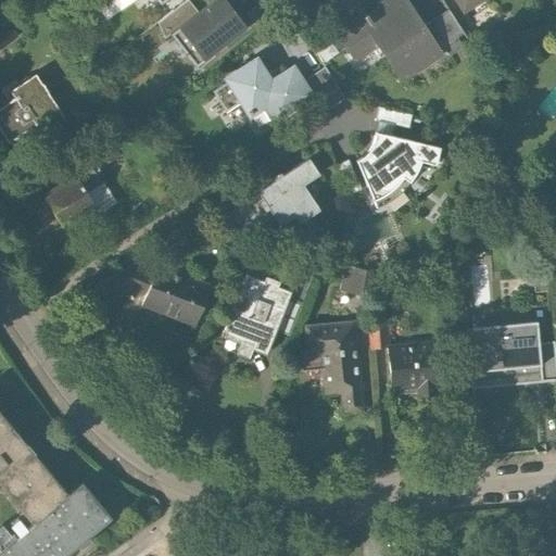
[(215,0),(198,13),(171,35),(194,66),(244,27),(223,0),(215,0)]
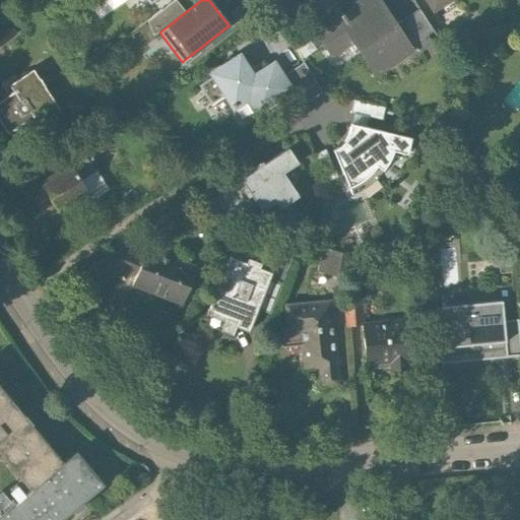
[(359,5),(315,34),(330,57),(353,43),(375,76),(412,53),(378,0),(354,0),(359,5)]
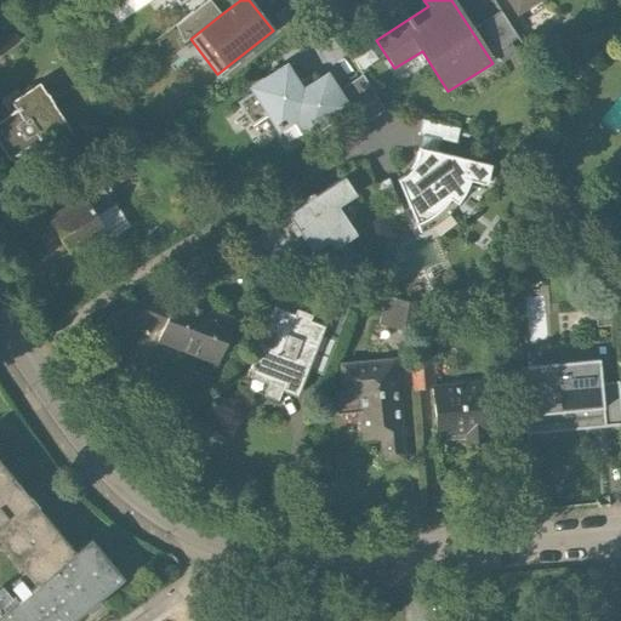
[(507,0),(517,15),(540,0),(507,0)]
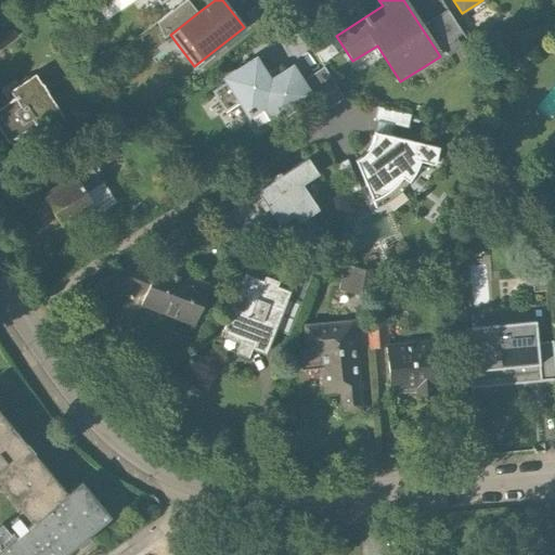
[(164,40),(170,35),(197,13),(188,1),(157,24),(164,40)]
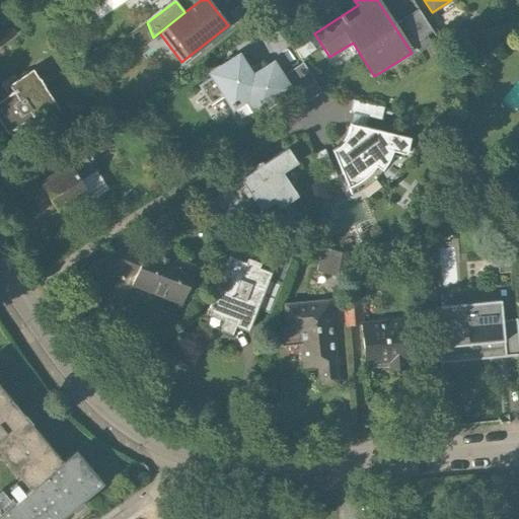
[(399,22),(419,54),(432,46),(426,36),(432,32),(418,11),(399,22)]
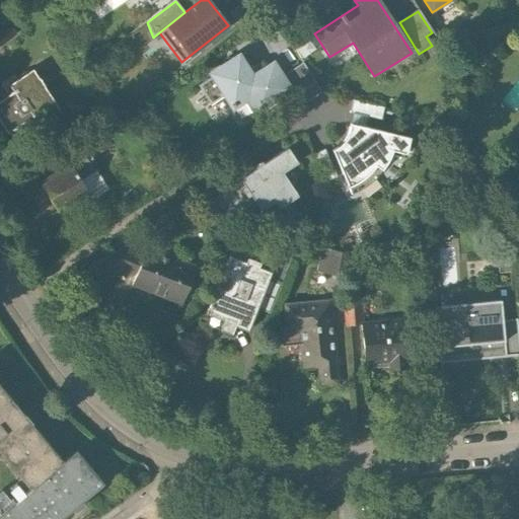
[(0,18),(0,45),(12,36),(0,18)]
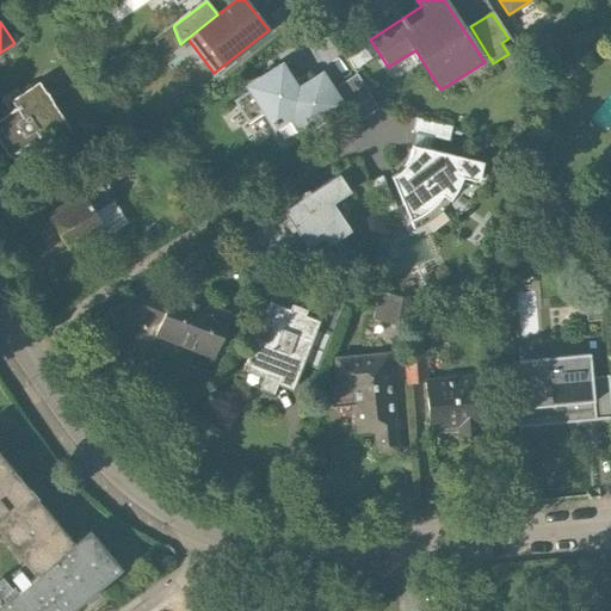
[(281,65),(245,87),(272,130),(290,119),(301,135),(344,109),(332,91),(321,73),(296,90),(281,65)]
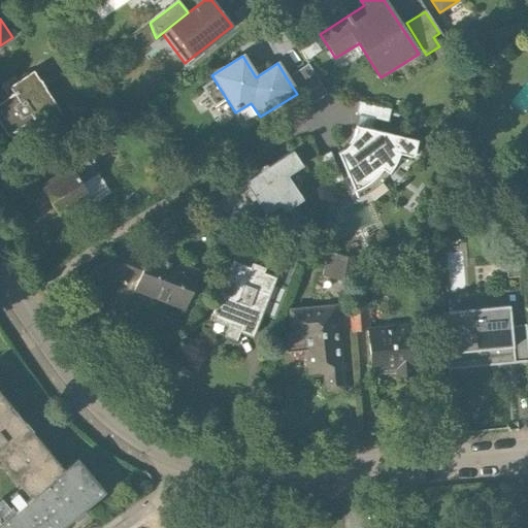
[(307,65),(287,78),(297,94),(306,108),(327,95),(307,65)]
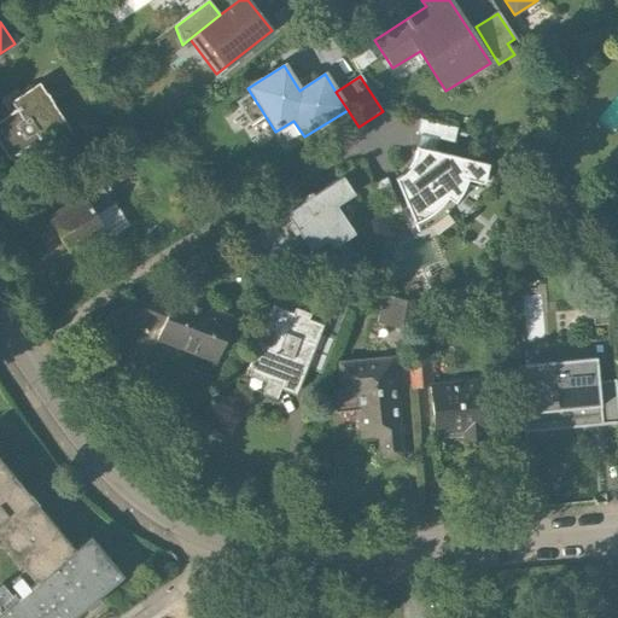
[(16,111),(0,121),(0,145),(10,159),(40,140),(47,151),(70,135),(38,86),(11,104),(16,111)]
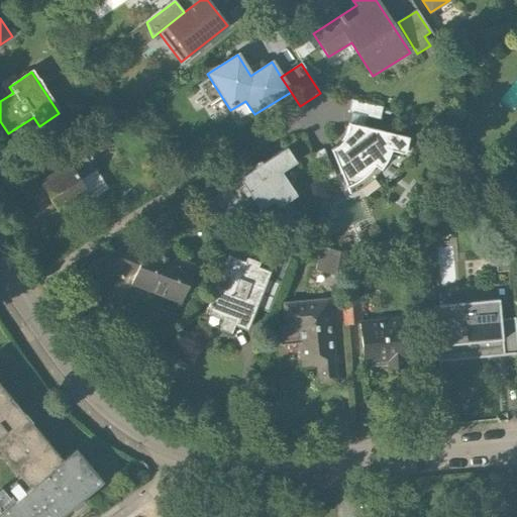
[(380,125),(384,106),(353,99),(348,118),(380,125)]
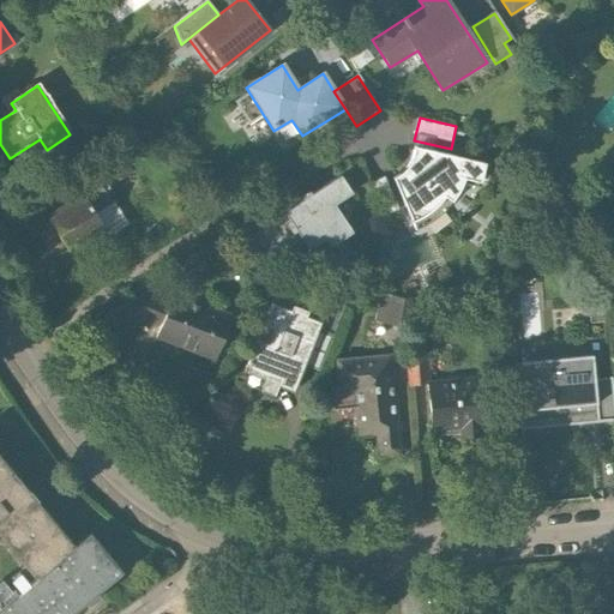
[(399,174),(392,179),(411,223),(429,215),(439,205),(445,199),(452,204),(459,192),(465,180),(480,185),(485,164),(414,148),(411,157),(407,167),(399,174)]
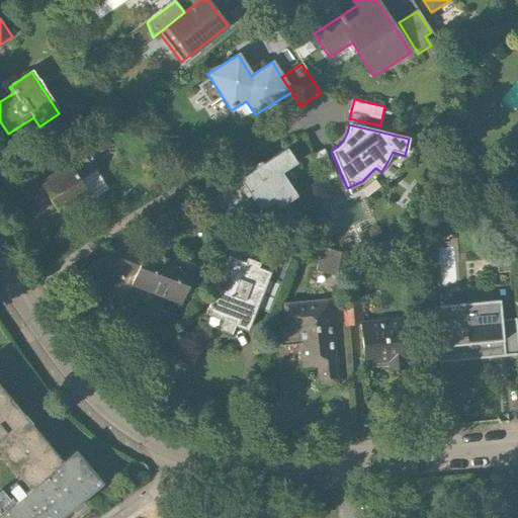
[(0,178),(20,166),(7,146),(0,150),(0,178)]
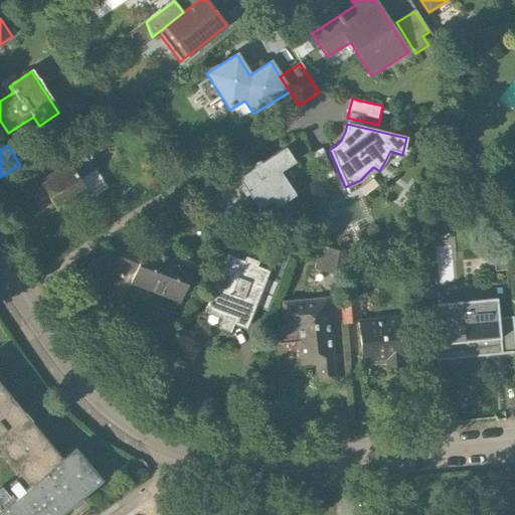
[(239,180),(214,197),(228,218),(253,202),(259,210),(274,200),(279,208),(296,197),(281,173),(295,163),(286,149),(238,179),(239,180)]
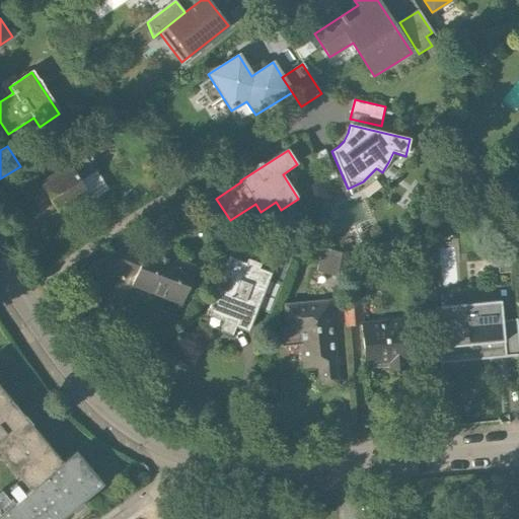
[(86,156),(40,184),(57,213),(88,194),(92,200),(107,191),(86,156)]
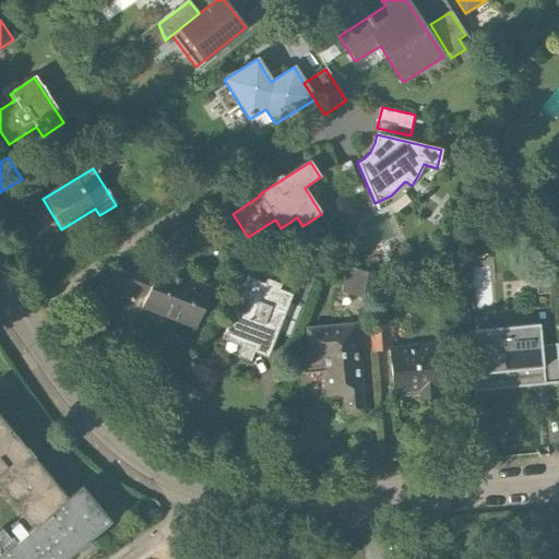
[(130,268),(93,292),(103,307),(129,290),(149,299),(157,277),(130,268)]
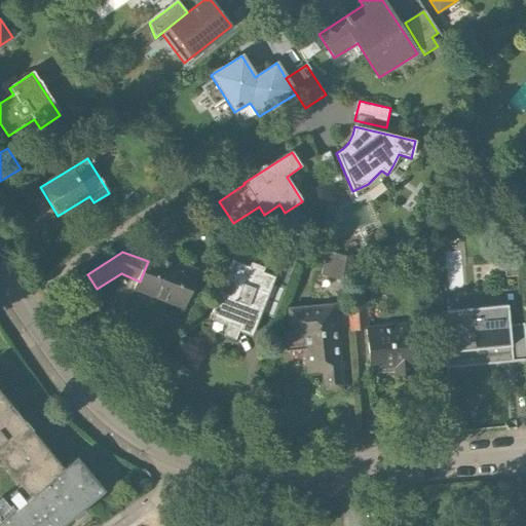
[(359,261),(326,253),(321,273),(353,282),(359,261)]
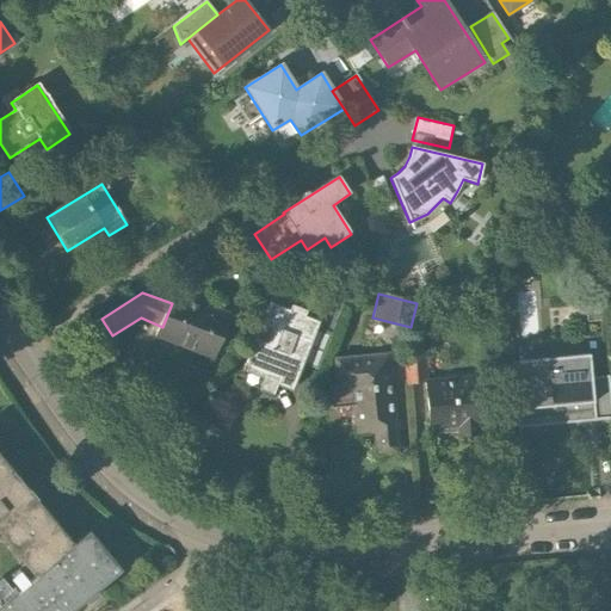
[(176,296),(172,303),(162,327),(159,337),(214,358),(229,318),(176,296)]
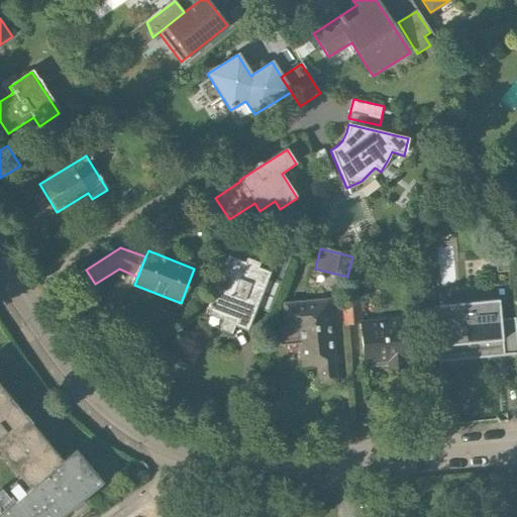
[(278,250),(269,273),(254,308),(269,313),(291,255),(278,250)]
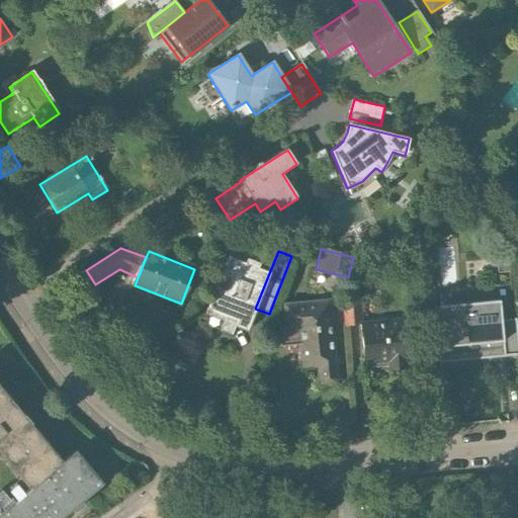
[(246,263),(230,257),(204,322),(231,332),(235,323),(248,329),(255,309),(269,273),(258,269),(260,263),(248,258),(246,263)]
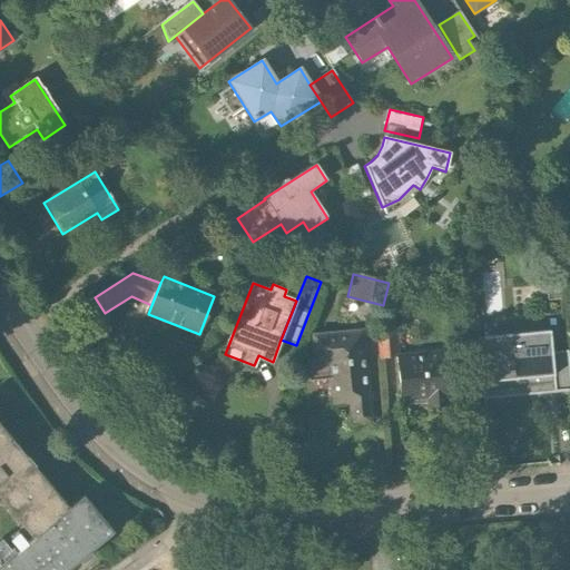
[(395,330),(377,331),(379,357),(397,356),(395,330)]
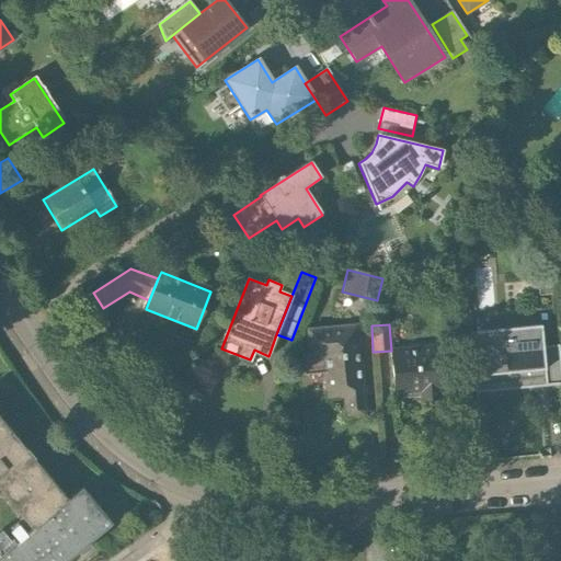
[(358,325),(308,330),(310,356),(305,356),(306,376),(325,374),(328,399),(345,398),(347,418),(366,415),(358,325)]
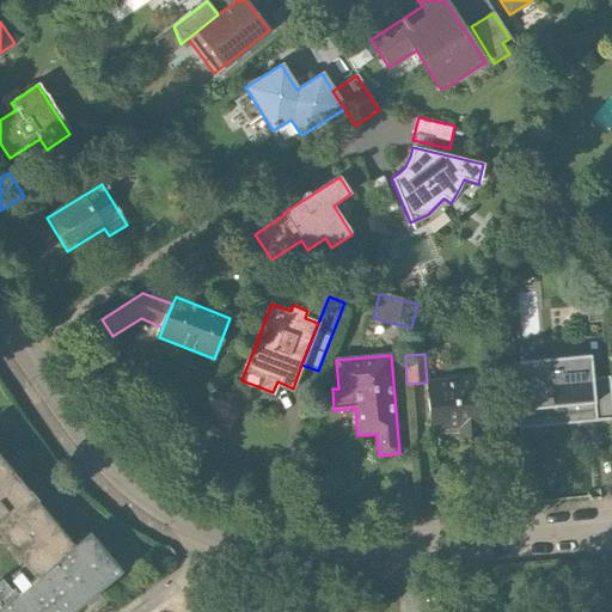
[(589,359),(520,365),(524,410),(577,405),(594,404),(589,359)]
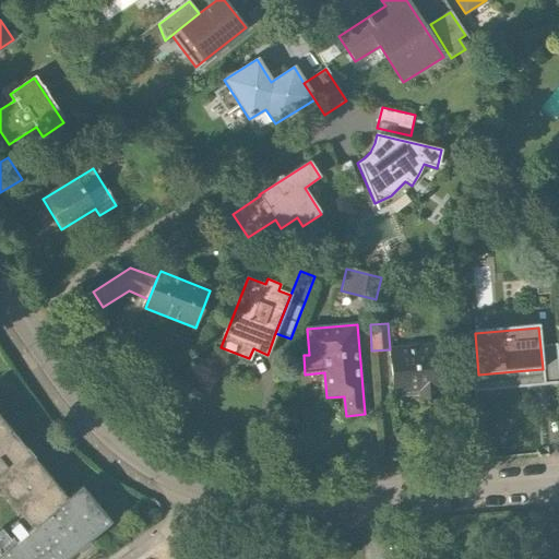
[(433,347),(391,352),(395,393),(419,391),(420,400),(438,399),(433,347)]
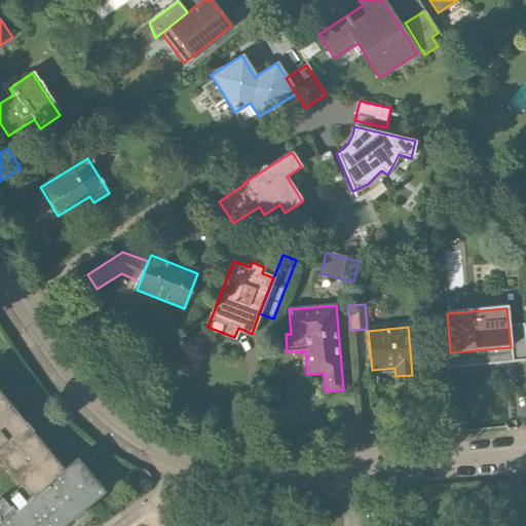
[(525,359),(525,345),(511,347),(496,348),(498,372),(525,369),(525,359)]
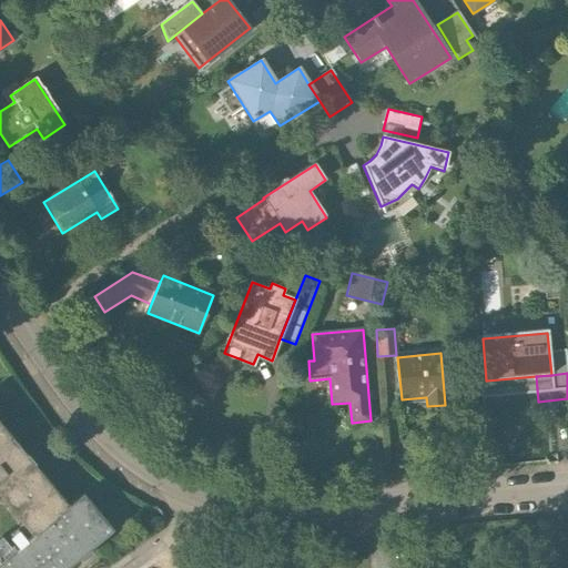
[(70,509),(0,424),(0,497),(34,538),(70,509)]
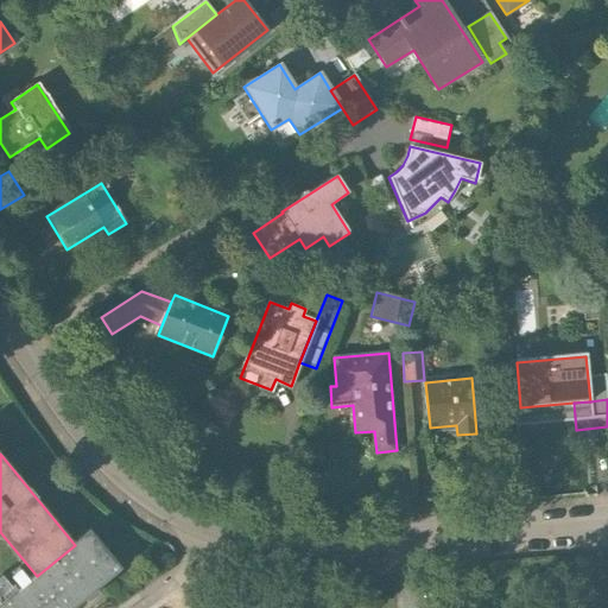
[(92,531),(75,545),(37,576),(0,606),(0,607),(75,607),(122,570),(92,531)]
